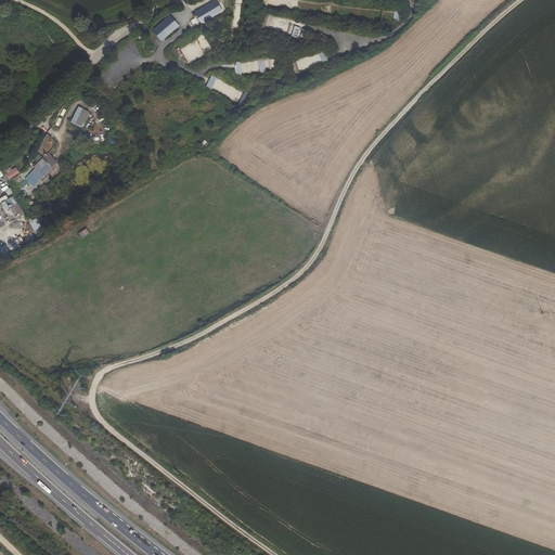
[(223,11),(216,0),(215,0),(195,12),(203,24),(223,11)]
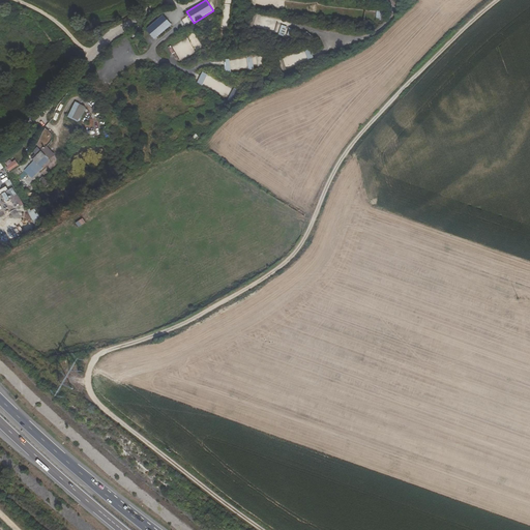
[(154,39),(171,25),(163,15),(146,29),(154,39)]
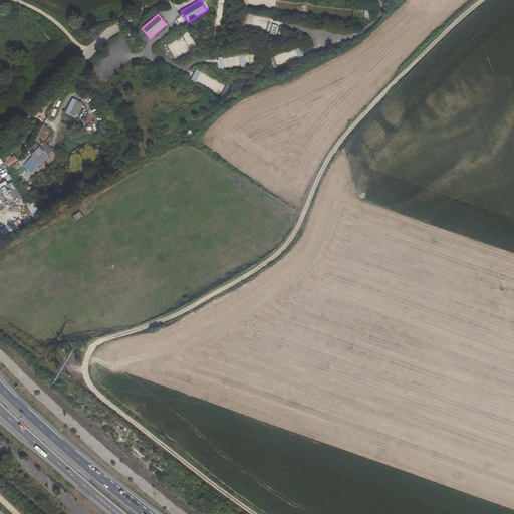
[(272,36),(276,25),(272,23),(268,34),(272,36)]
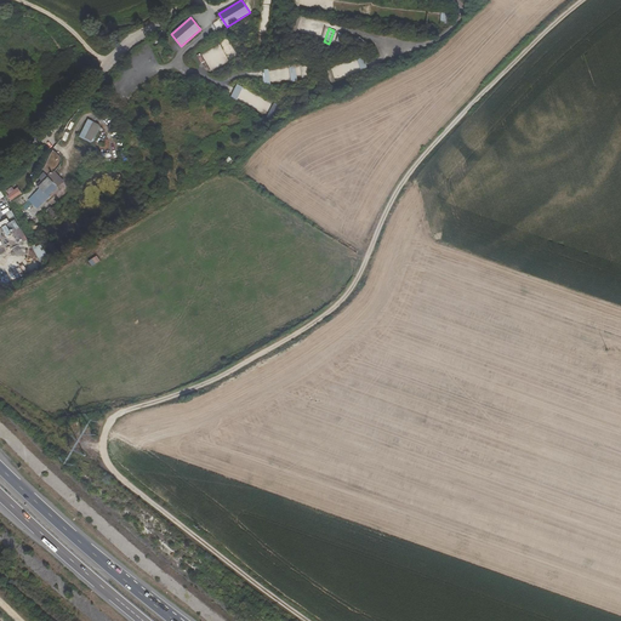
[(210,69),(200,55),(198,57),(206,70),(210,69)]
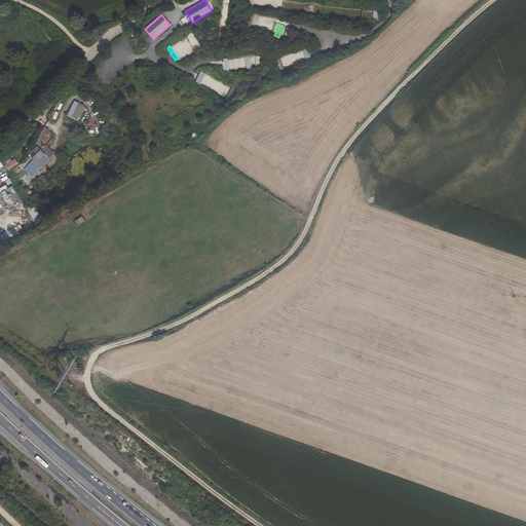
[(313,61),(308,46),(303,48),(307,63),(313,61)]
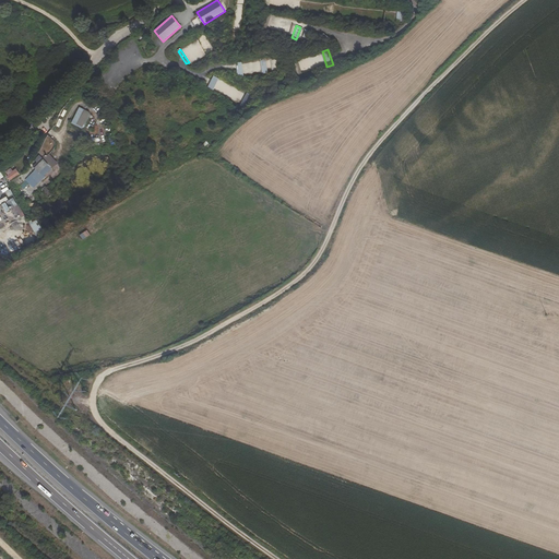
[(213,91),(219,76),(214,74),(209,88),(213,91)]
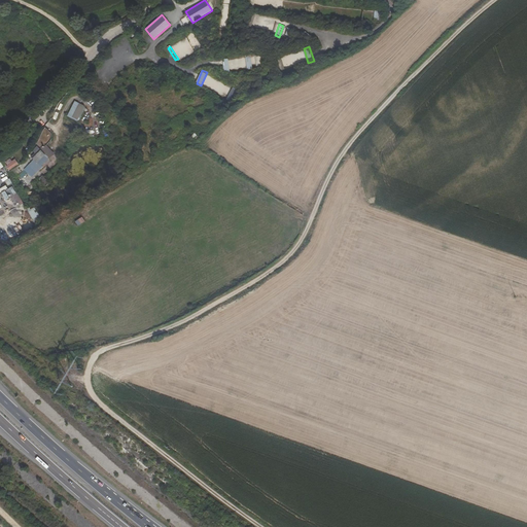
[(79,121),(82,115),(80,114),(85,106),(76,101),(68,115),(79,121)]
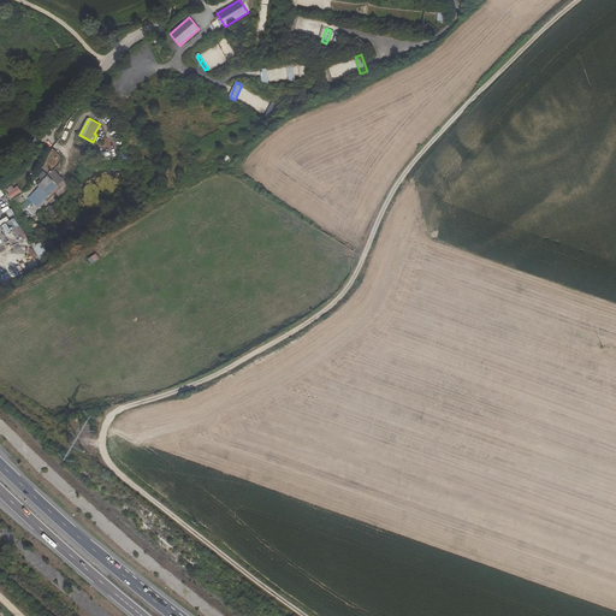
[(64,178),(54,170),(29,197),(39,207),(64,178)]
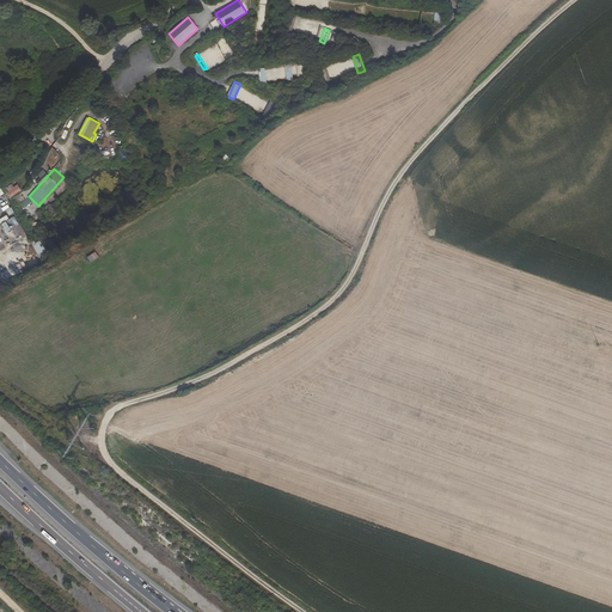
[(23,190),(18,183),(14,185),(12,183),(6,188),(12,197),(23,190)]
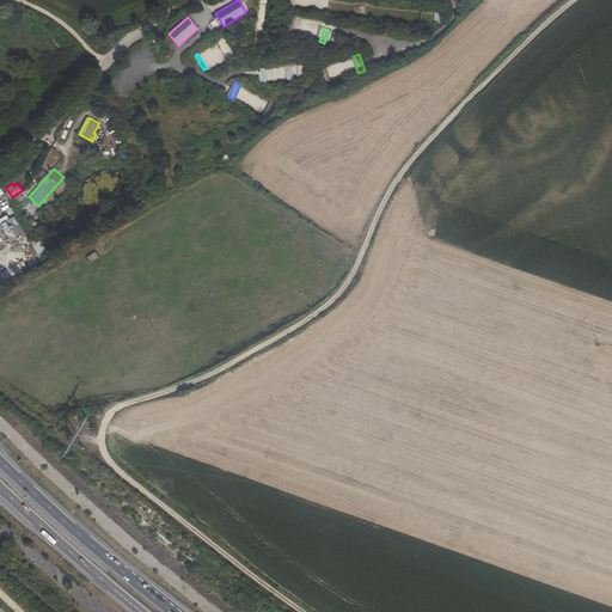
[(1,219),(7,231),(13,228),(19,240),(28,237),(12,207),(7,209),(10,215),(1,219)]
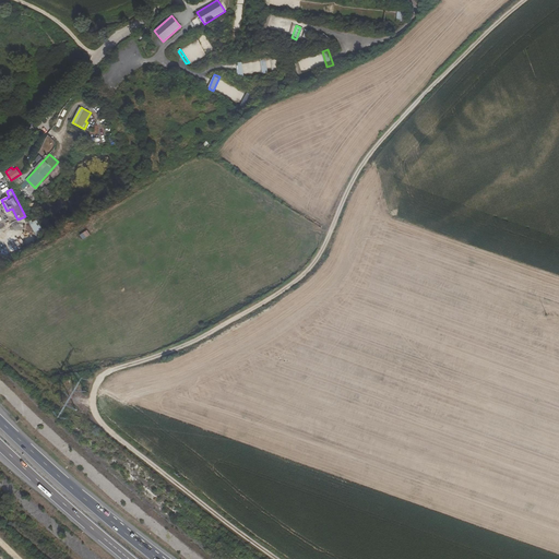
[(28,223),(35,236),(43,233),(36,219),(28,223)]
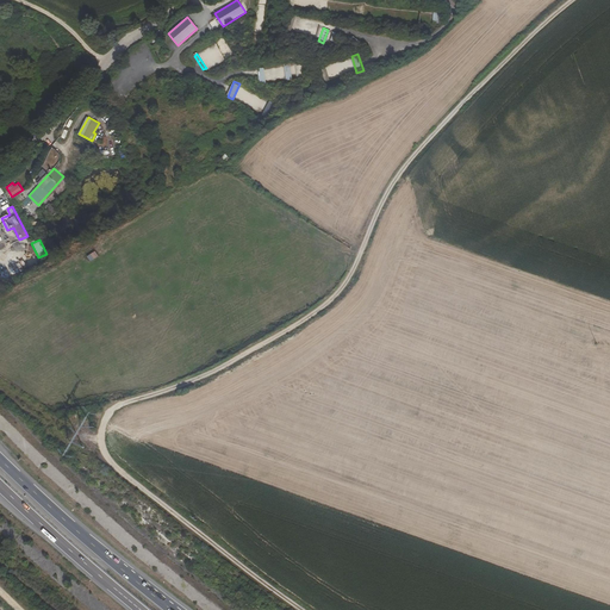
[(88,255),(92,261),(99,255),(95,250),(88,255)]
